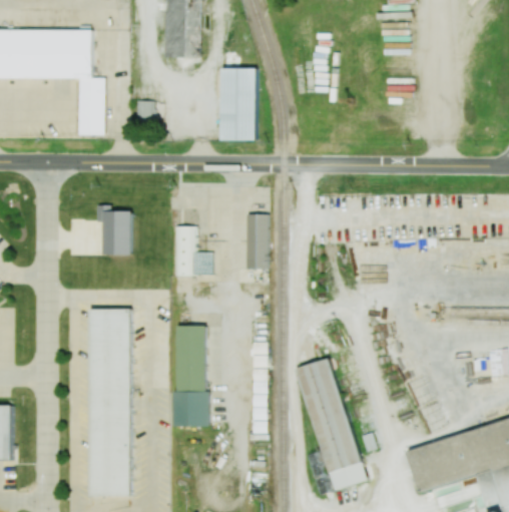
[(162,50),(162,0),(200,0),(200,51),(162,50)]
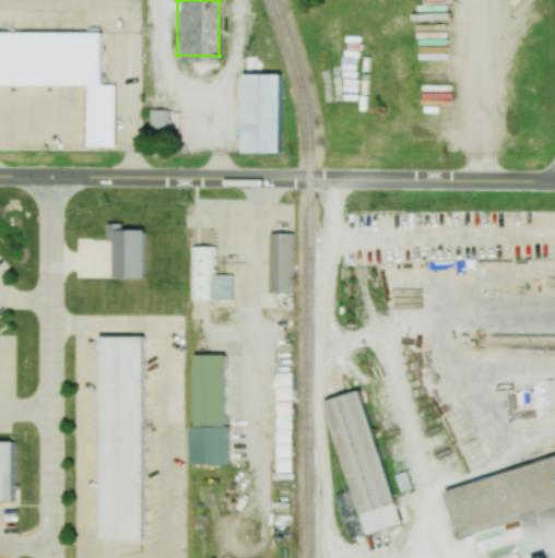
[(0,27),(97,27),(97,80),(0,80),(0,27)]
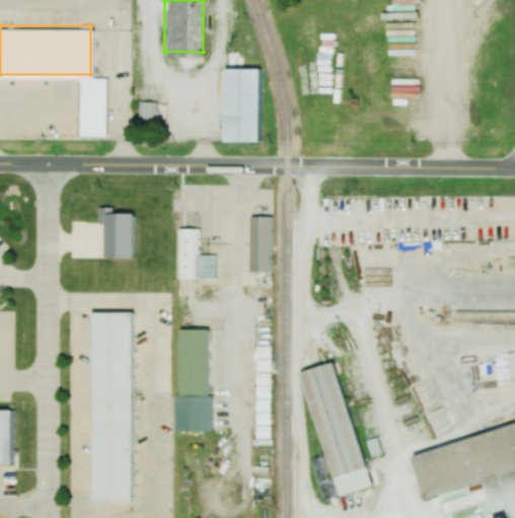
[(224,72),(260,72),(260,146),(224,146),(224,72)]
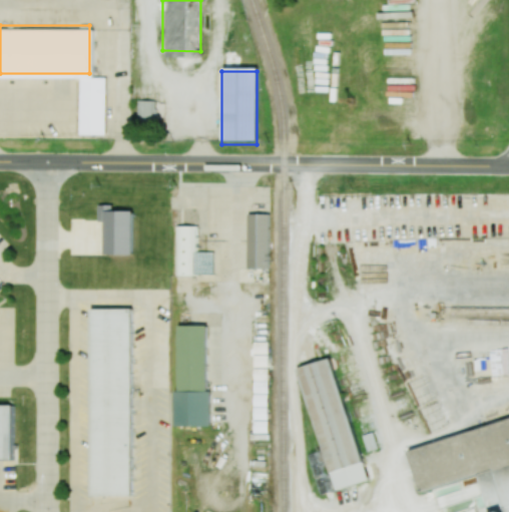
[(135,102),(152,102),(152,124),(135,124),(135,102)]
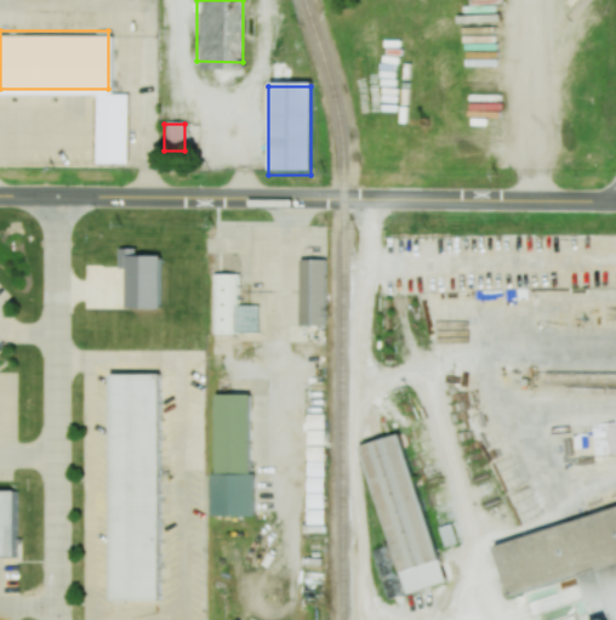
[(125,255),(158,254),(159,307),(125,307),(125,255)]
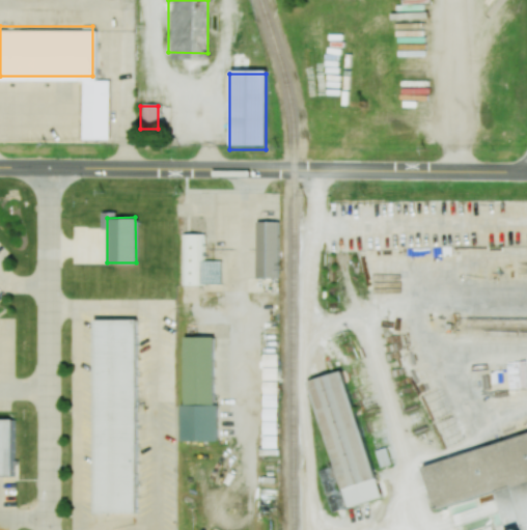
[(255,278),(255,221),(278,221),(277,278),(255,278)]
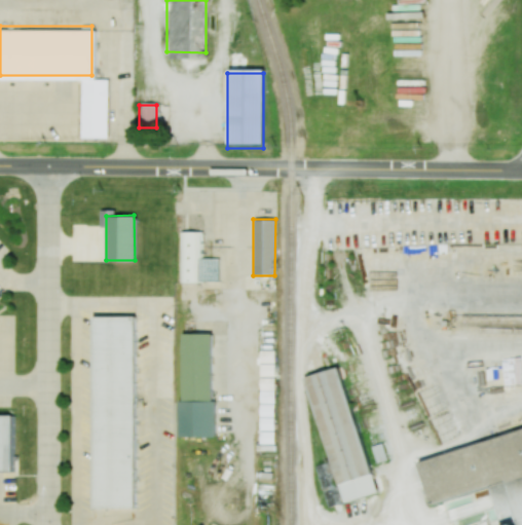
[(176,284),(216,283),(216,259),(198,259),(198,232),(176,232),(176,252),(181,252),(181,275),(176,275),(176,284)]
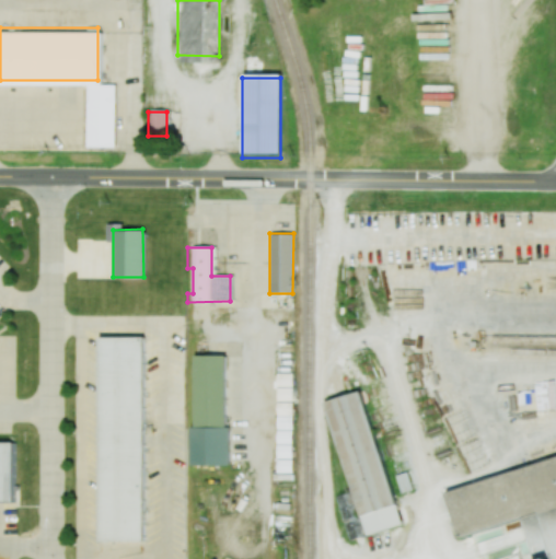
[(97,336),(142,336),(143,542),(99,542),(97,336)]
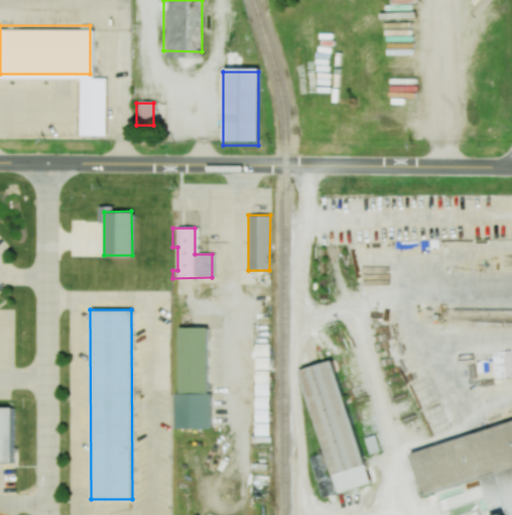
[(173,429),(209,429),(209,395),(205,395),(205,329),(177,329),(177,395),(173,395),(173,429)]
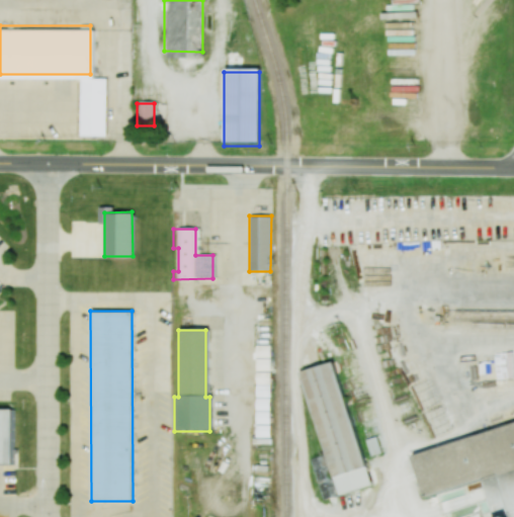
[(320,500),(366,488),(334,362),(298,372),(320,456),(309,459),(320,500)]
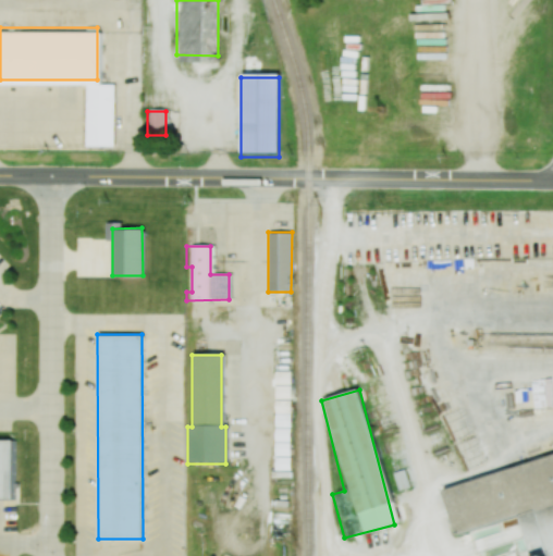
[(0,431),(9,432),(9,496),(0,495),(0,431)]
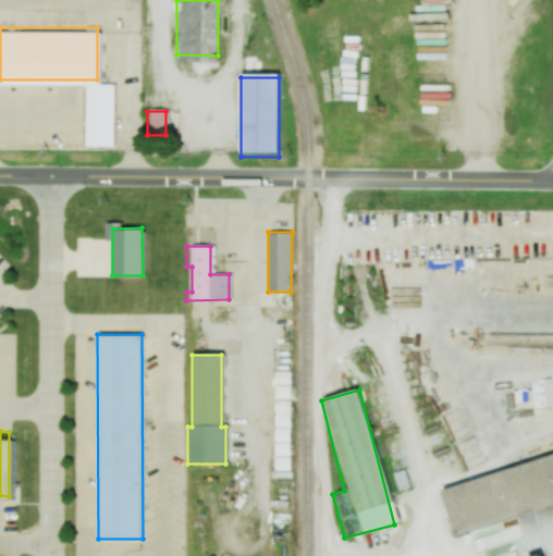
[(552,555),(552,451),(440,479),(453,533),(523,516),(532,555),(552,555)]
